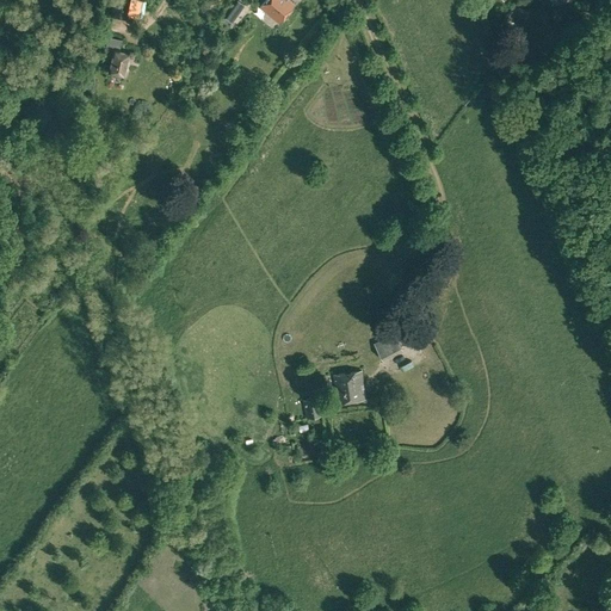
[(131,0),(129,16),(141,18),(144,1),(137,0),(131,0)]
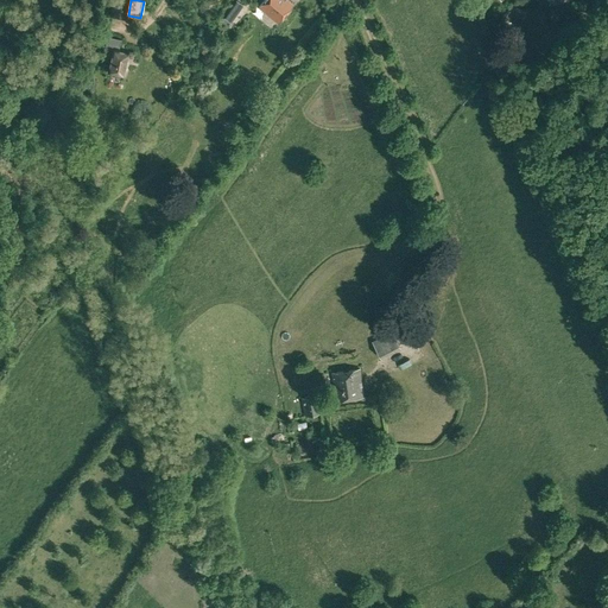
[(235,0),(223,18),(230,23),(242,5),(235,0)]
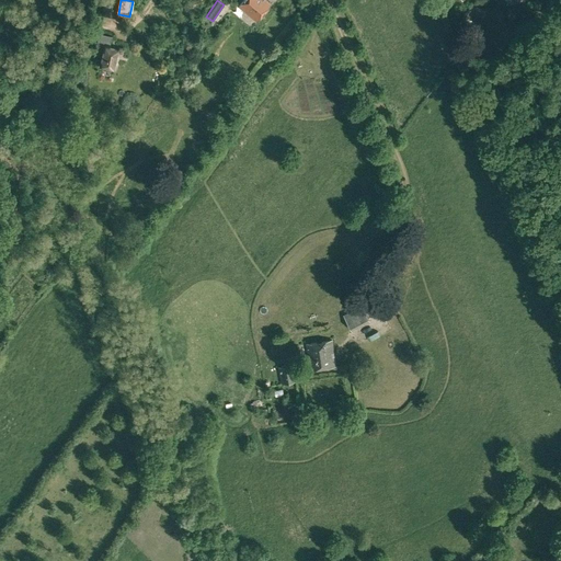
[(244,0),(239,7),(255,20),(271,0),(244,0)]
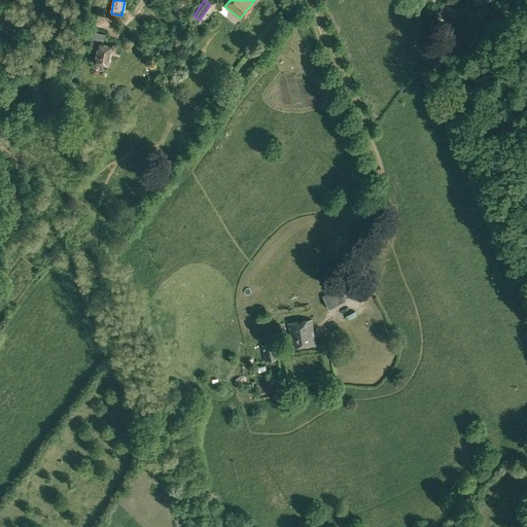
[(95,14),(104,16),(106,6),(96,5),(95,14)]
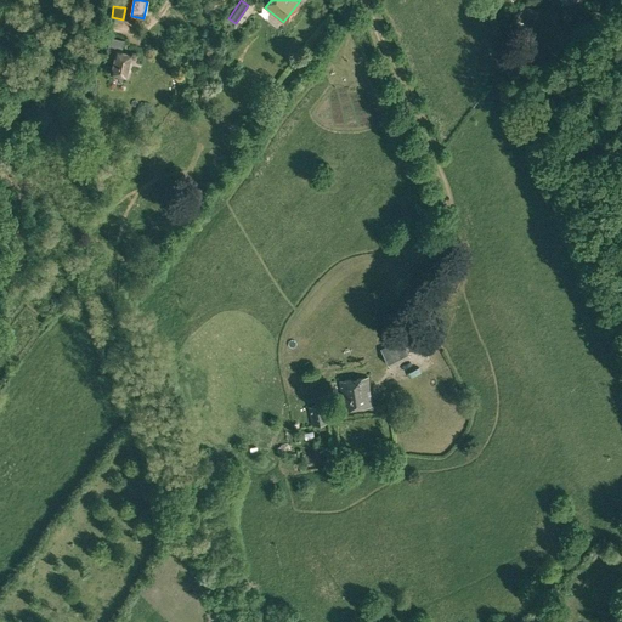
[(508,28),(518,34),(522,27),(533,12),(525,6),(515,21),(514,20),(508,28)]
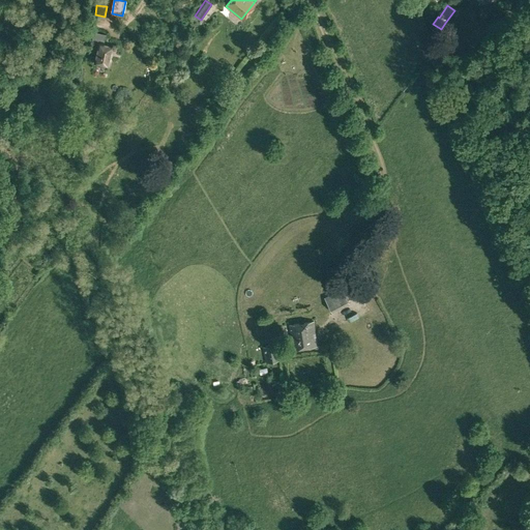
[(96,65),(104,67),(104,65),(107,65),(112,46),(104,43),(106,34),(93,31),(90,43),(88,43),(87,46),(97,48),(93,62),(96,63),(96,65)]
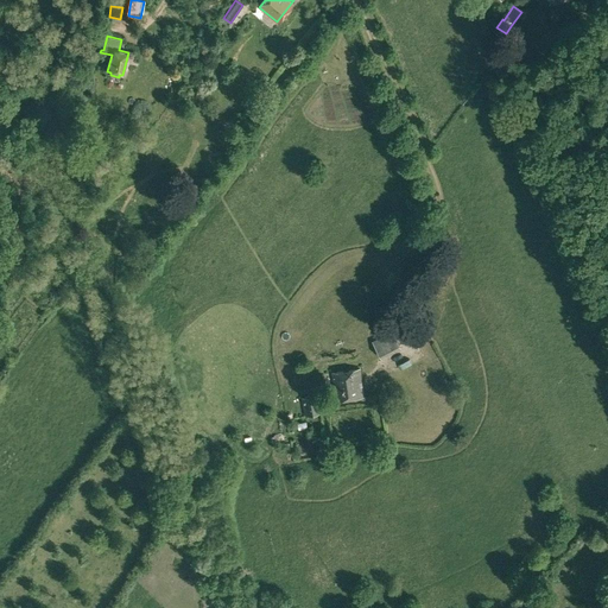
[(31,102),(31,97),(27,93),(23,93),(19,96),(19,101),(21,105),(26,105),(31,102)]
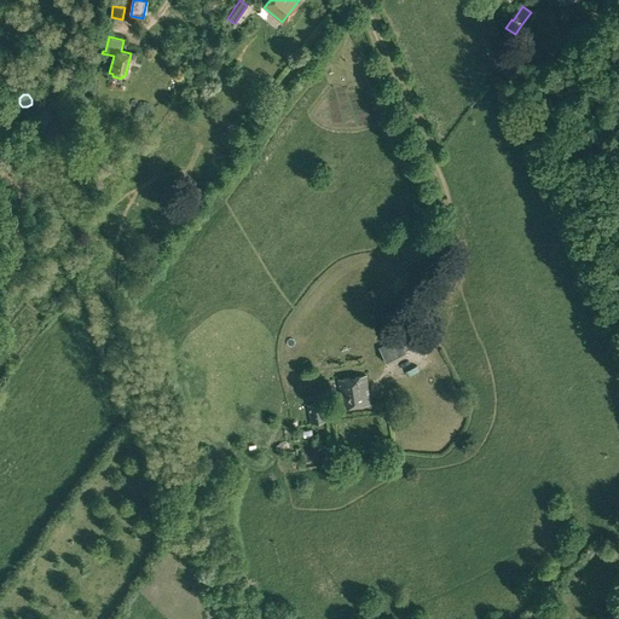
[(379,347),(388,365),(409,354),(399,336),(379,347)]
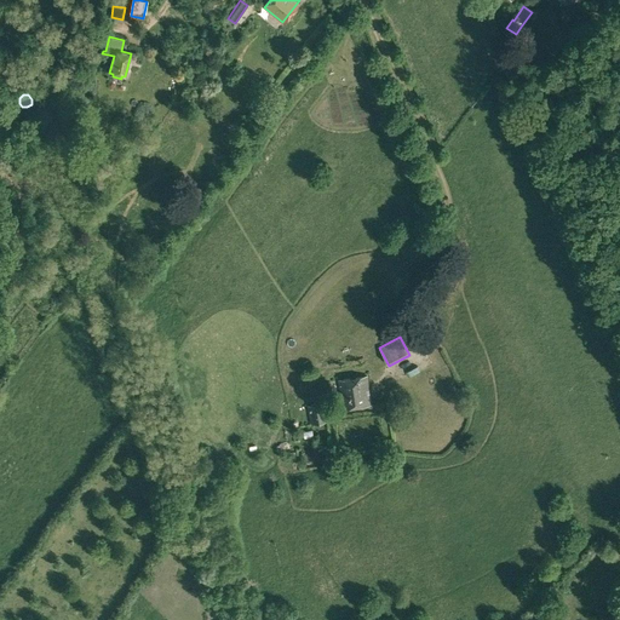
[(339,380),(343,408),(371,405),(367,377),(339,380)]
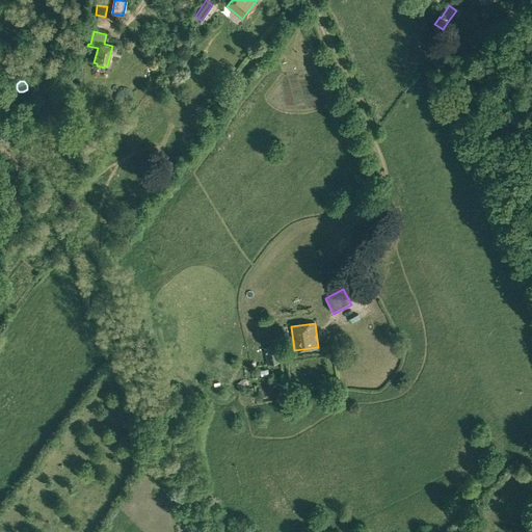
[(264,348),(267,364),(283,361),(280,345),(264,348)]
